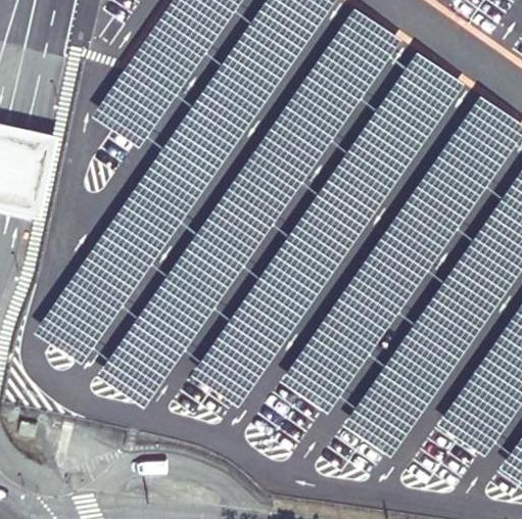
[(87,366),(341,0),(268,0),(37,331),(87,366)]
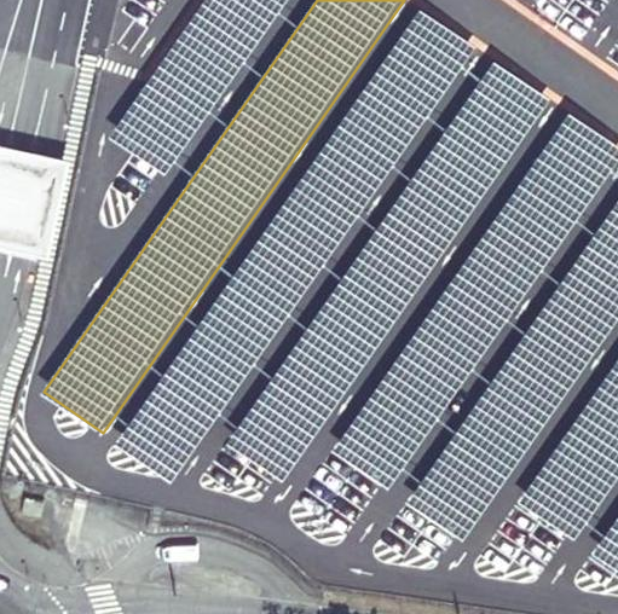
[(283,0),(200,0),(108,133),(163,173),(283,0)]
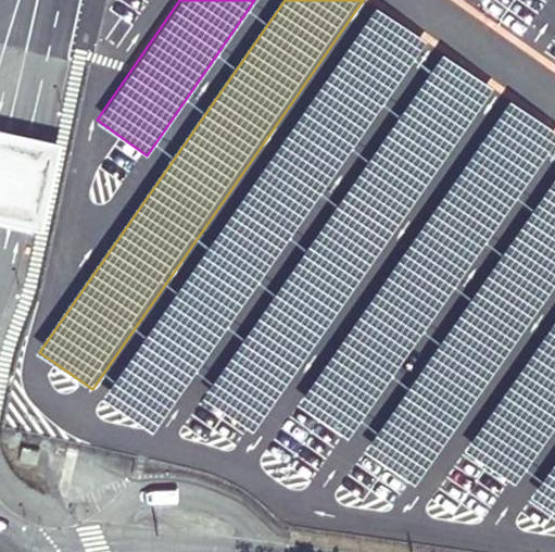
[(156,436),(429,46),(376,9),(103,399),(156,436)]
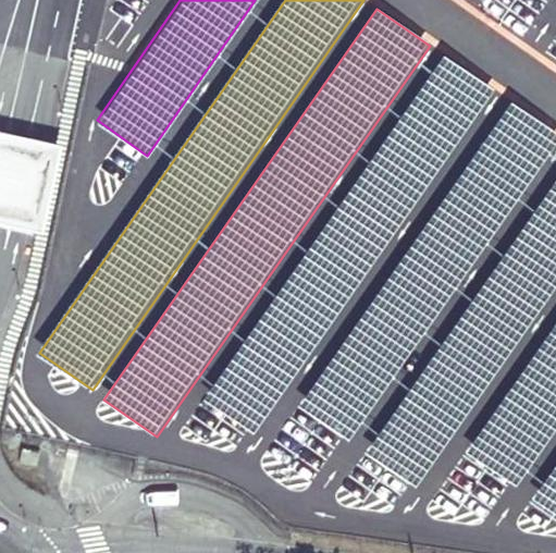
[(494,89),(444,54),(205,395),(255,430),(494,89)]
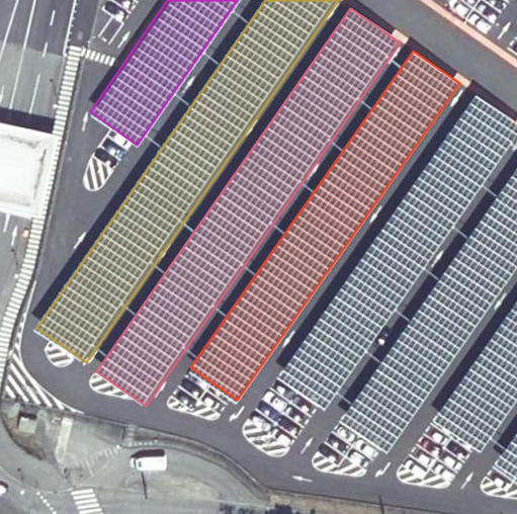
[(331,398),(516,131),(516,120),(475,92),(284,364),(331,398)]
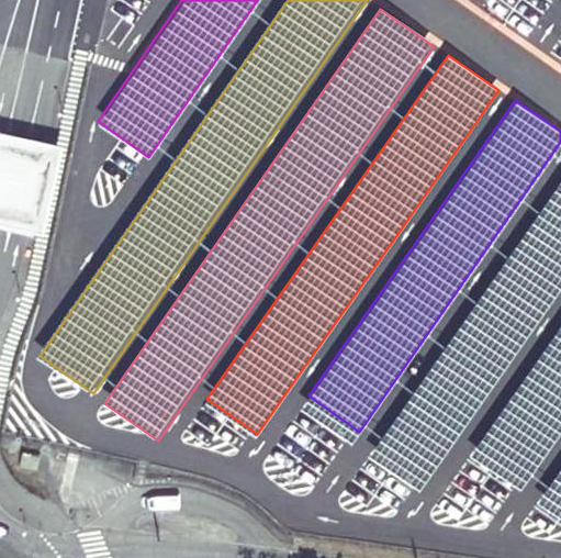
[(52,146),(0,135),(0,209),(37,216),(52,146)]
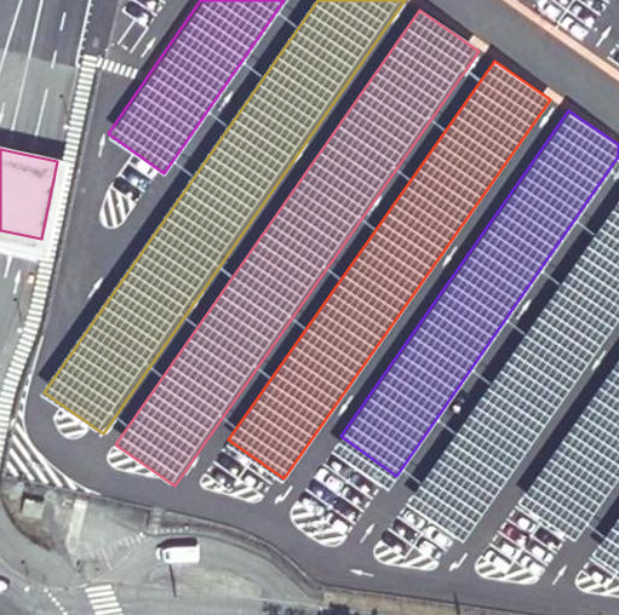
[(471,533),(618,320),(618,200),(414,494),(471,533)]
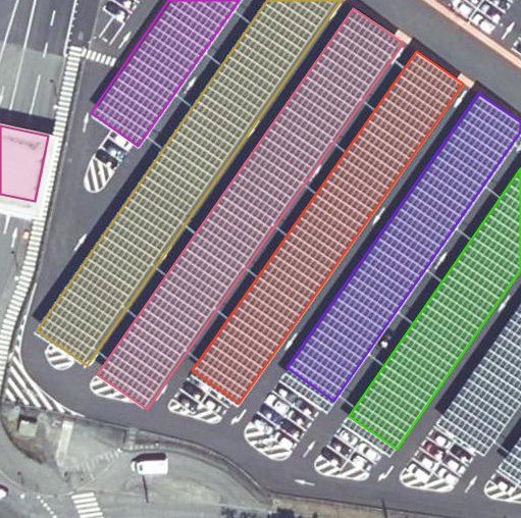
[(485,456),(520,405),(520,304),(438,423),(485,456)]
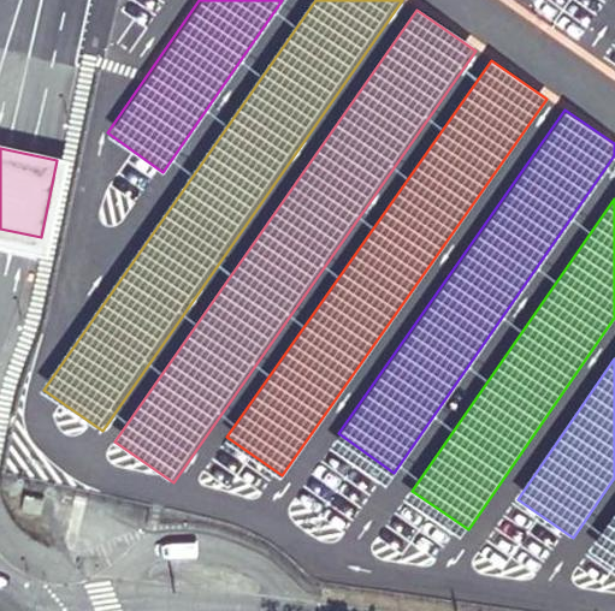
[(43,498),(24,498),(24,512),(43,512),(43,498)]
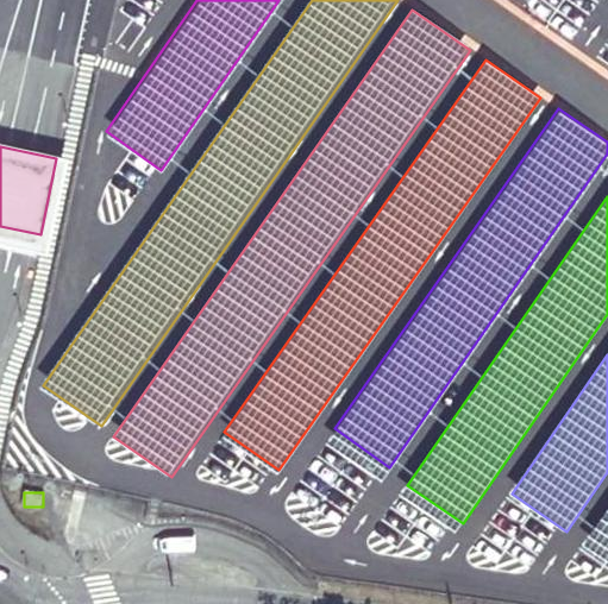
[(607,505),(584,540),(607,555),(607,505)]
